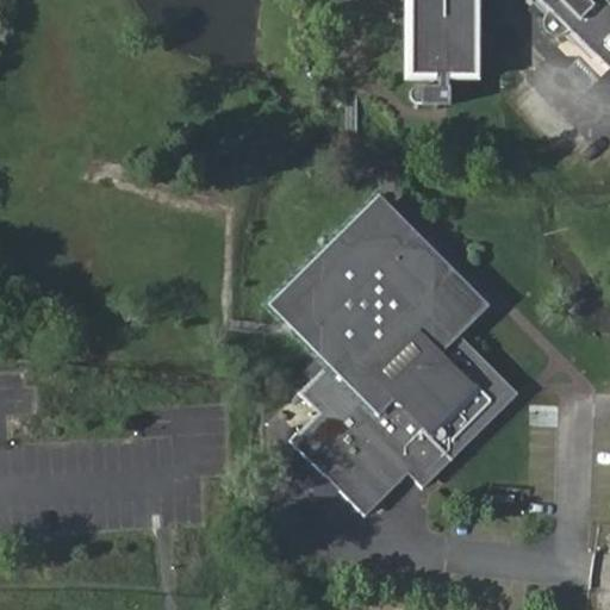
[(404,0),(405,79),(424,79),(443,79),(477,78),(477,0),(404,0)]
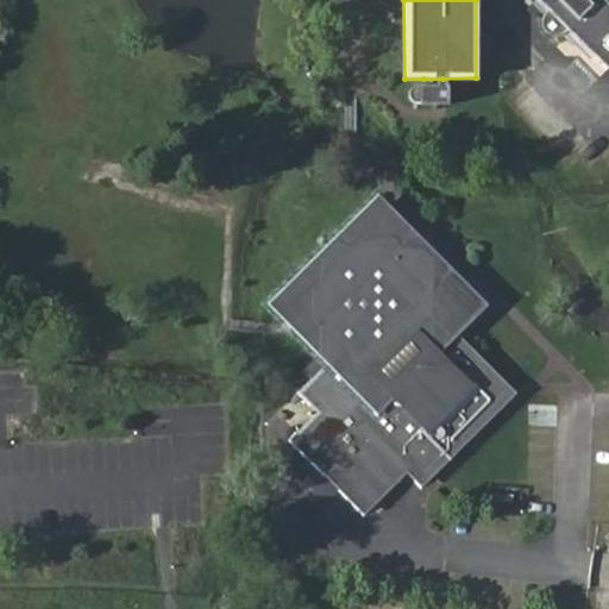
[(608,0),(535,0),(607,70),(608,68),(608,0)]
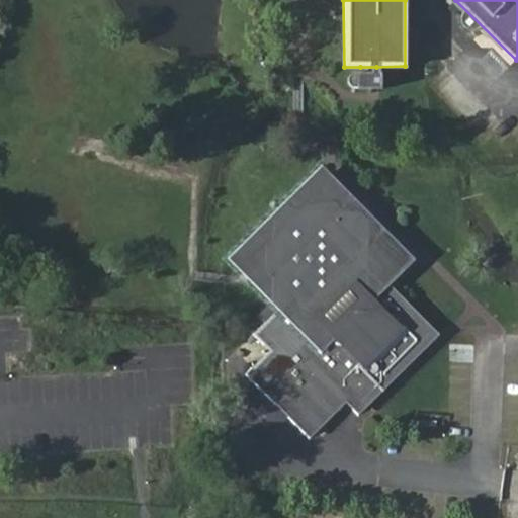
[(376,73),(361,73),(356,73),(350,77),(346,80),(346,83),(347,86),(353,90),(376,89),(376,73)]
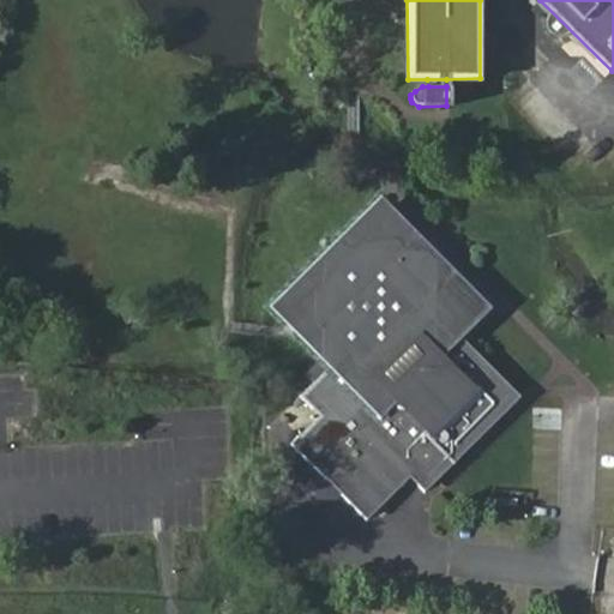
[(274,302),(332,365),(337,361),(320,341),(326,333),(311,317),(312,293),(323,283),(323,263),(342,246),(353,247),(368,234),(403,238),(405,250),(429,252),(439,260),(440,283),(446,290),(446,314),(464,333),(493,304),(451,260),(387,194),(295,282),(274,302)]
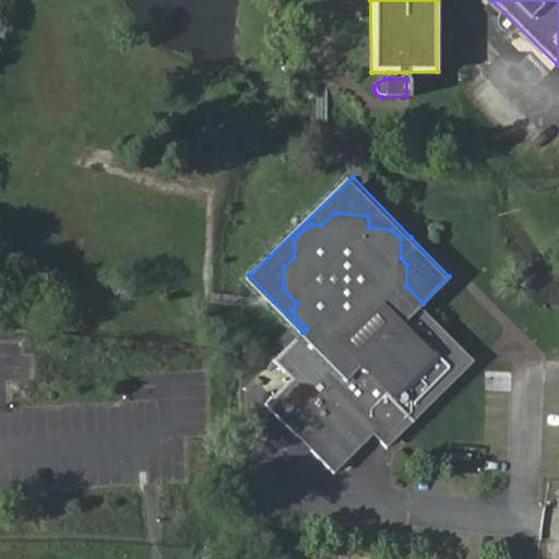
[(307,329),(302,332),(276,356),(296,377),(270,401),(335,472),(376,436),(388,447),(479,361),(423,304),(406,286),(406,264),(401,258),(400,237),(391,229),(369,227),(367,216),(335,213),(321,225),(311,224),(294,239),(294,258),(284,266),(283,288),(297,304),(292,310),(307,329)]
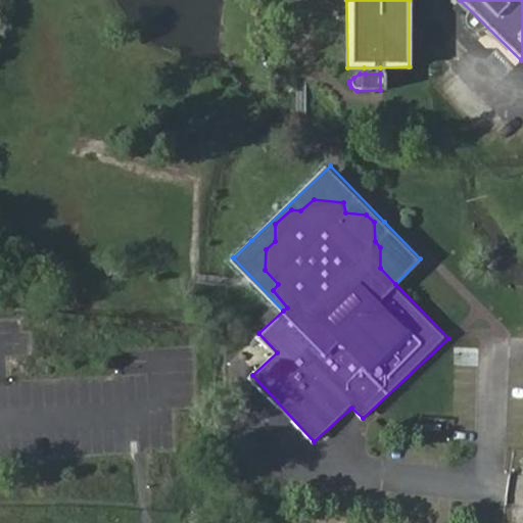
All buildings are outlined.
